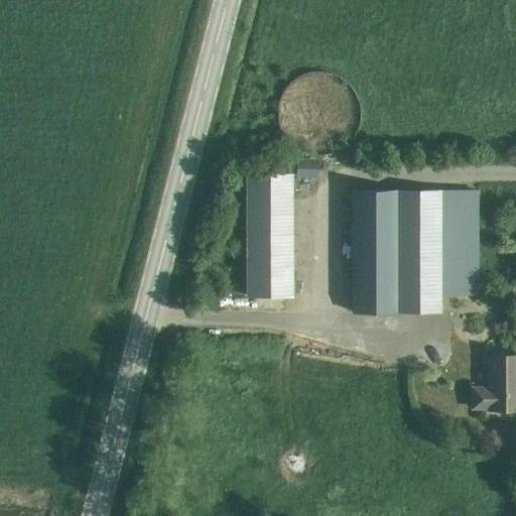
[(359,101),(356,94),(351,87),(346,82),(339,78),(332,74),(325,73),(316,72),(308,74),(301,76),(294,80),(289,85),(284,91),(280,98),(278,105),(277,113),(277,121),(280,129),(283,136),(288,142),(294,147),(301,151),(308,154),(316,155),(325,155),(333,153),(340,150),(347,145),(352,139),(356,132),(359,125),(361,117),(360,109),(359,101)]
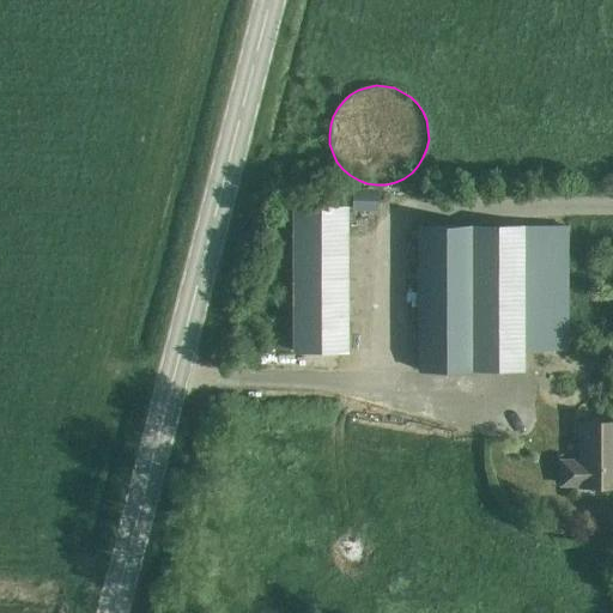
[(347,187),(346,205),(371,206),(372,189),(347,187)]
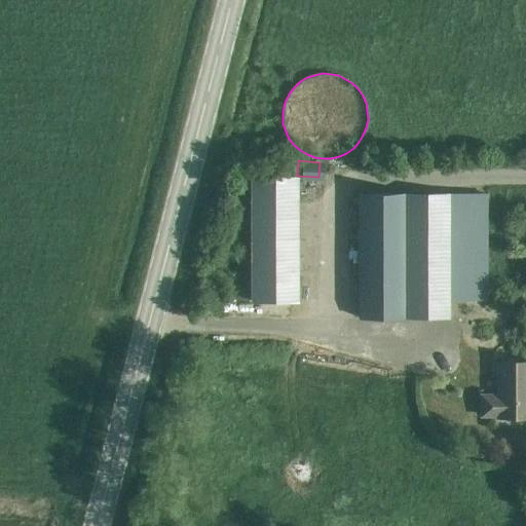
[(252,178),(252,301),(298,301),(298,178),(252,178)]
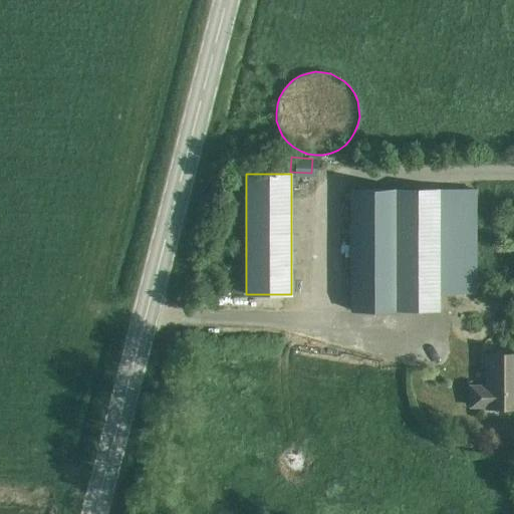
[(350,310),(396,310),(439,310),(439,290),(476,290),(476,191),(395,191),(395,190),(350,190),(350,310)]
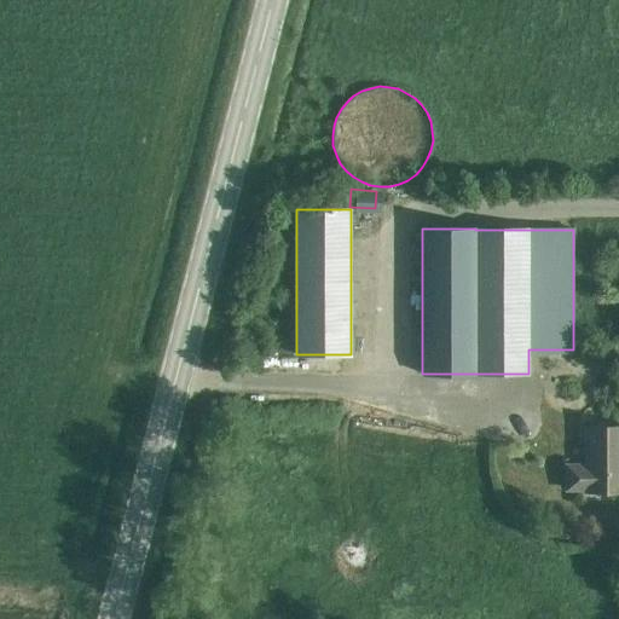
[(618,427),(586,427),(586,466),(567,466),(567,490),(586,490),(586,492),(618,491),(618,427)]
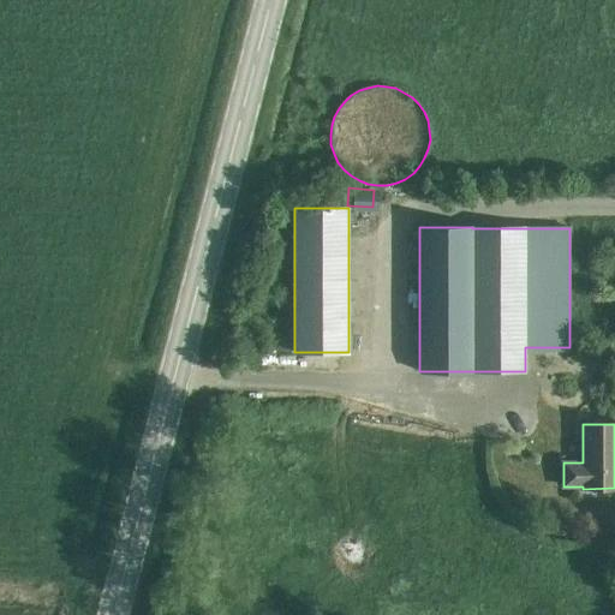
[(212,550),(209,563),(218,565),(220,553),(212,550)]
